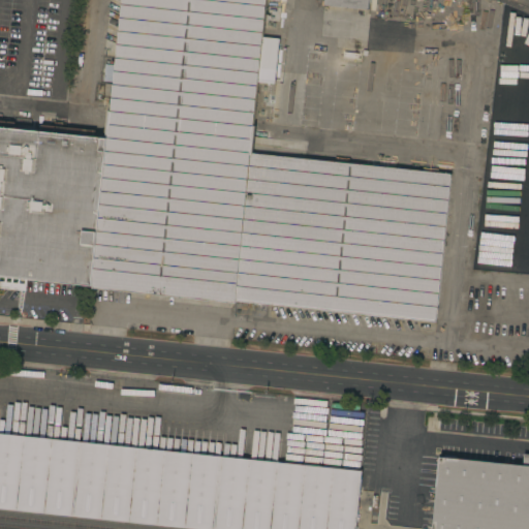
[(107,99),(112,99),(121,0),(266,0),(262,36),(279,38),(274,83),(257,82),(253,125),(255,125),(252,153),(449,174),(435,320),(94,285),(110,137),(104,137),(107,99)]
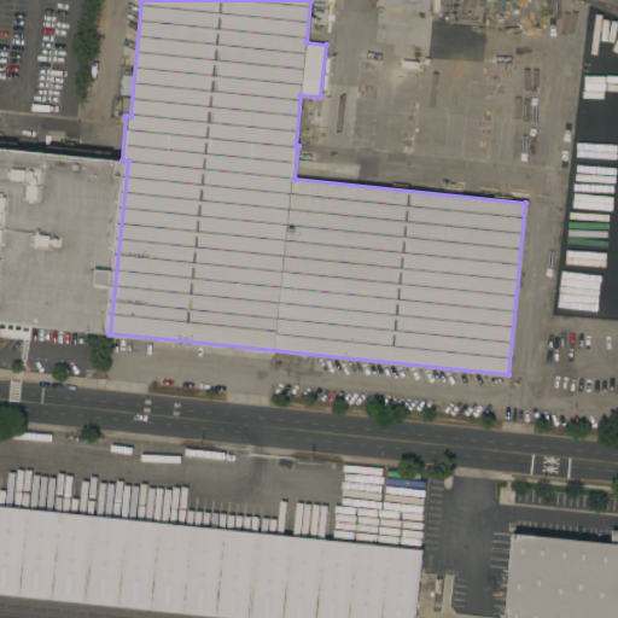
[(378,5),(378,0),(432,0),(432,3),(430,3),(430,10),(378,5)]
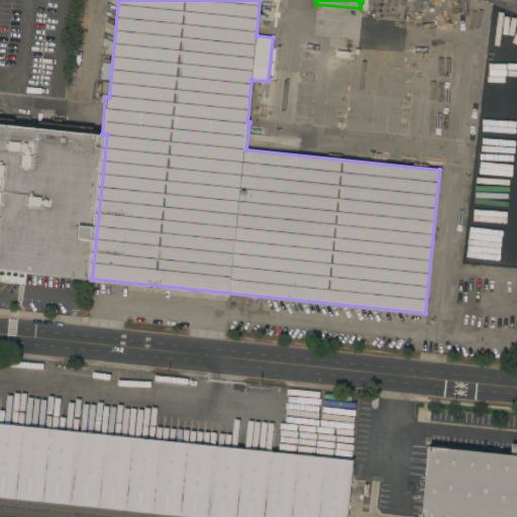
[(0,116),(14,118),(14,125),(39,128),(40,121),(93,127),(92,133),(102,134),(107,134),(92,279),(26,272),(25,284),(0,281),(0,116)]
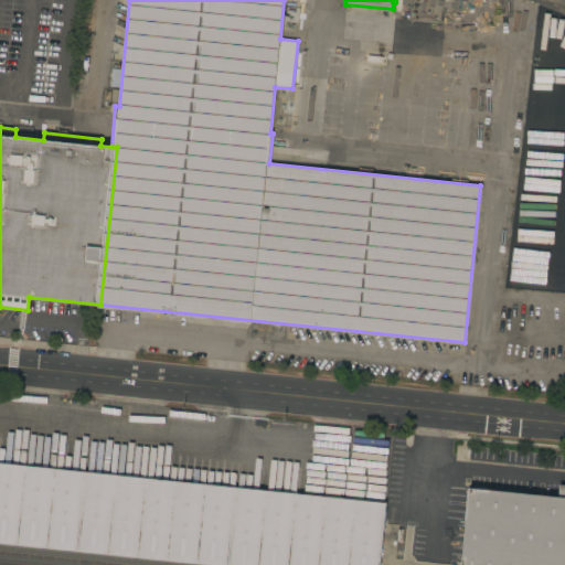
[(221,564),(0,542),(0,461),(386,502),(380,564),(221,564)]
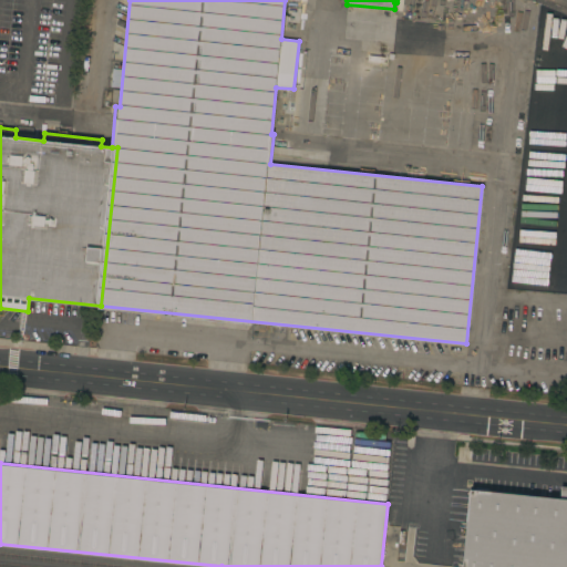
[(566,566),(463,566),(472,490),(560,498),(562,486),(566,486),(566,566)]
